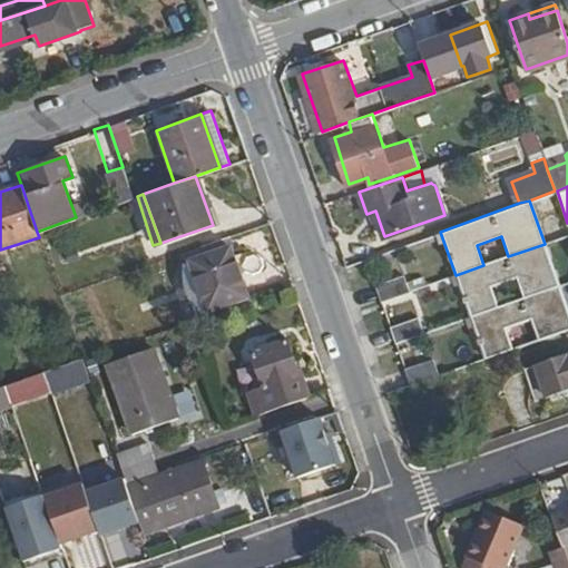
[(483,265),(456,275),(471,316),(498,306),(491,286),(516,277),(522,299),(559,285),(545,244),(508,256),(483,265)]
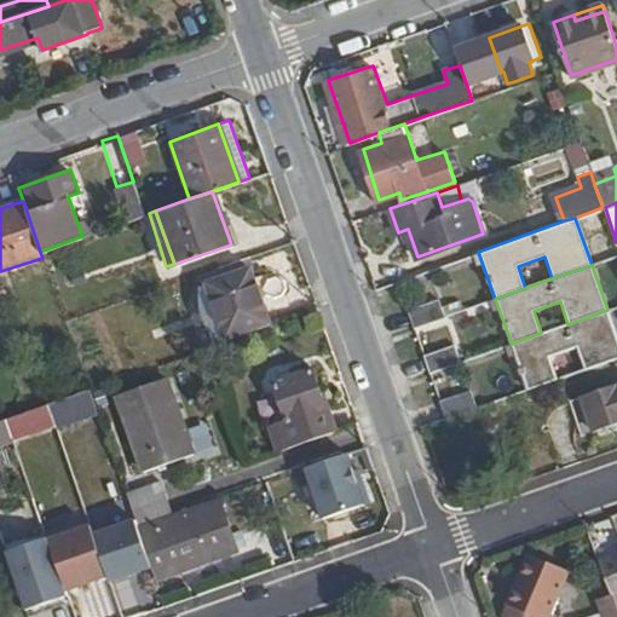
[(203,283),(224,338),(267,323),(258,295),(264,293),(271,297),(277,294),(280,286),(277,278),(271,277),(265,280),(263,286),(255,288),(248,267),(203,283)]
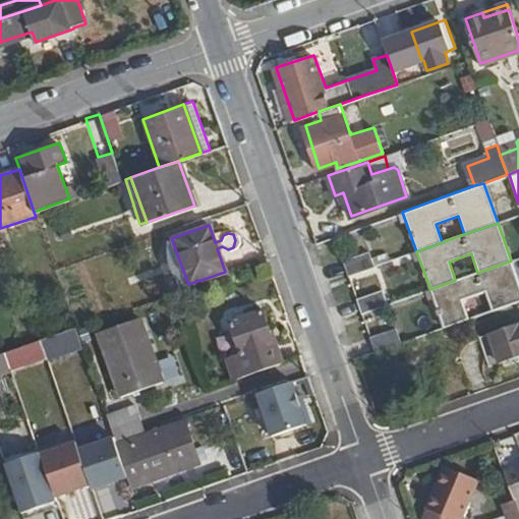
[(342,262),(347,275),(371,266),(367,252),(342,262)]
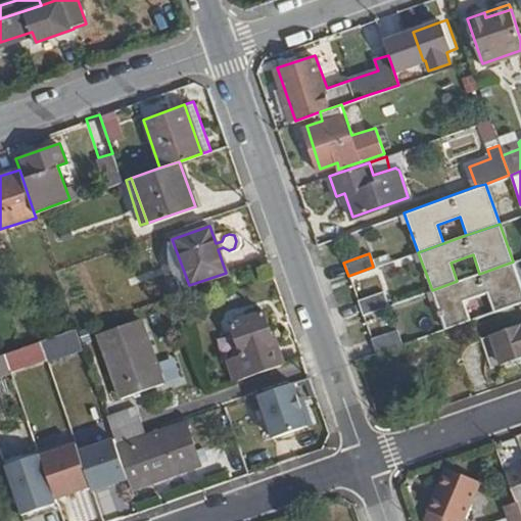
[(432,290),(445,329),(471,321),(464,302),(486,294),(493,313),(520,302),(520,284),(513,262),(479,274),(457,281),(432,290)]
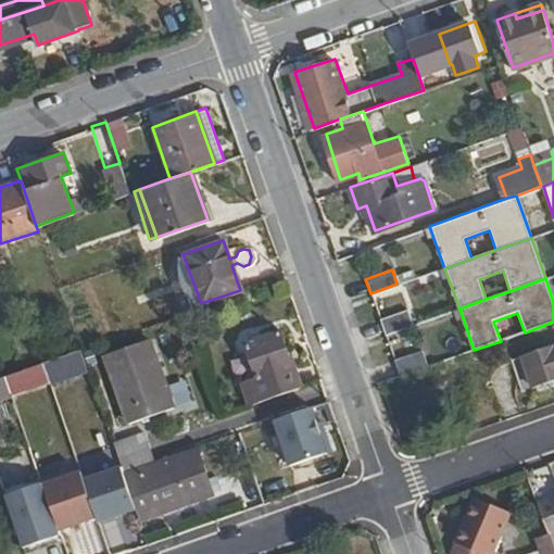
[(379,319),(385,335),(411,325),(405,310),(379,319)]
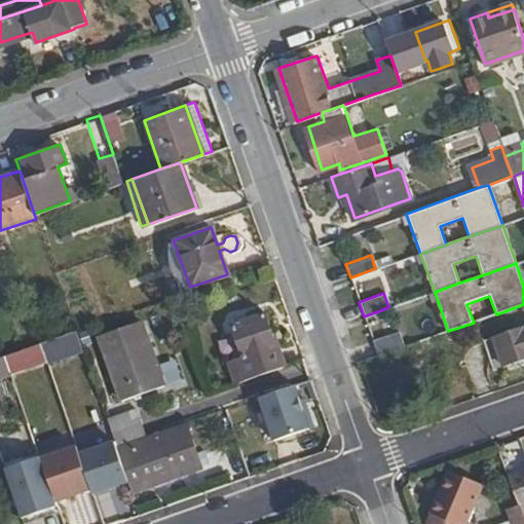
[(233,329),(242,354),(235,358),(244,379),(281,366),(273,344),(274,344),(263,312),(227,325),(229,330),(233,329)]
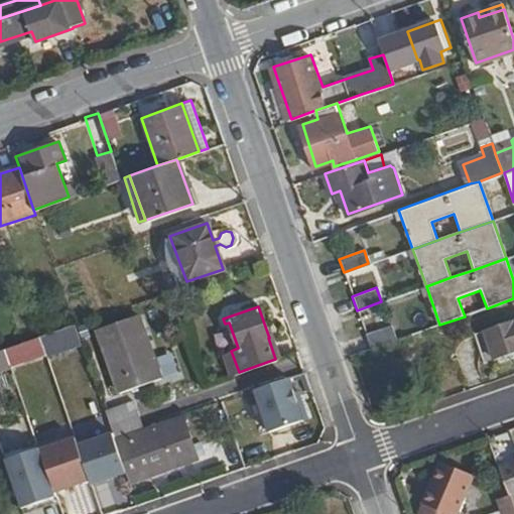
[(98,329),(120,390),(159,376),(137,314),(98,329)]
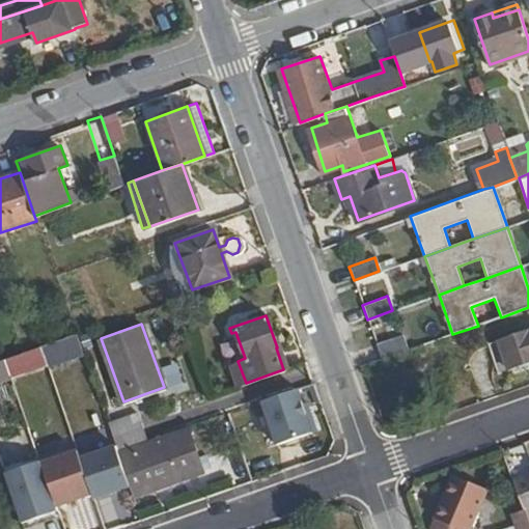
[(528,325),(495,337),(505,370),(528,362),(528,325)]
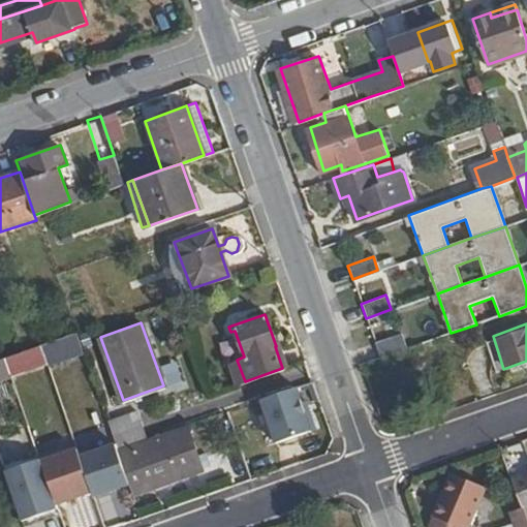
[(0,352),(6,372),(79,352),(72,333),(0,352)]
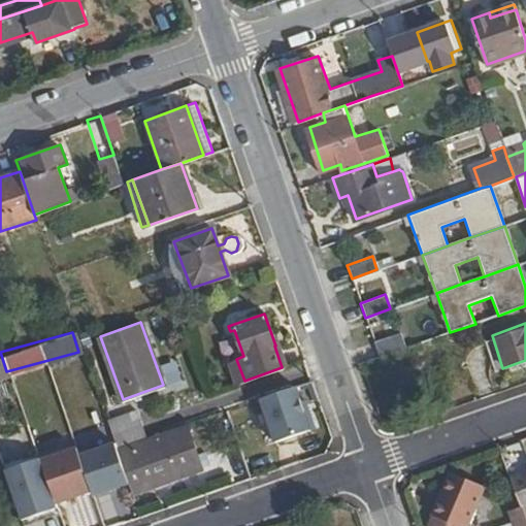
[(374,344),(379,357),(404,348),(400,335),(374,344)]
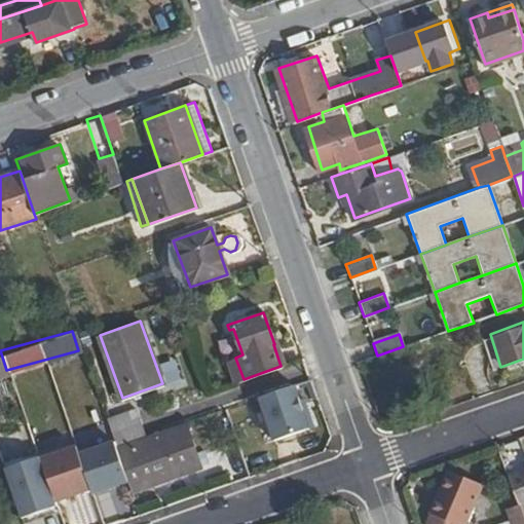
[(266,393),(276,424),(301,417),(291,384),(266,393)]
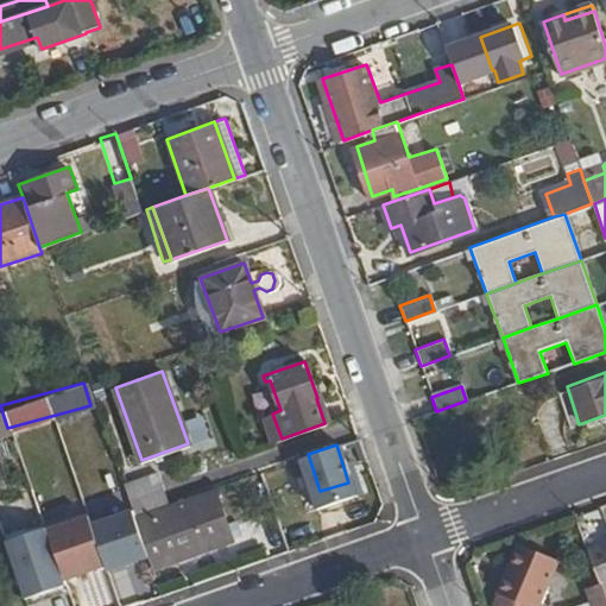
[(122,485),(132,512),(133,515),(166,503),(157,474),(122,485)]
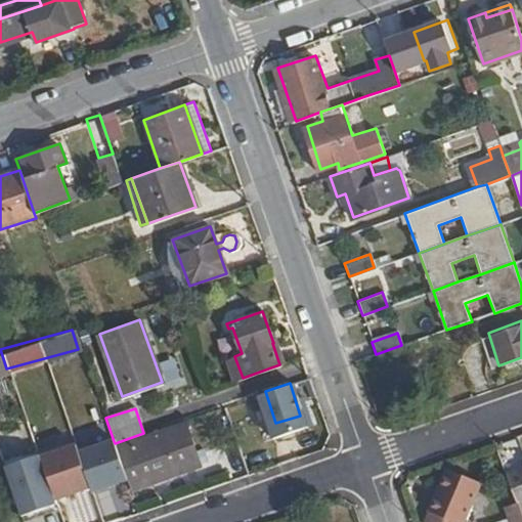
[(115,443),(128,482),(153,474),(156,473),(158,479),(198,465),(181,421),(143,433),(115,443)]
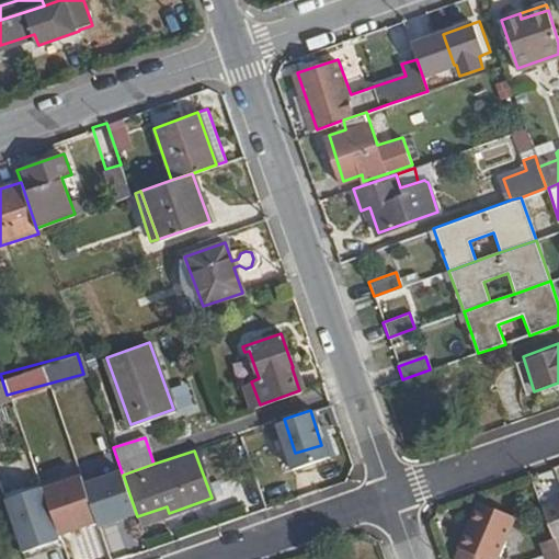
[(26,510),(40,546),(98,526),(86,489),(26,510)]
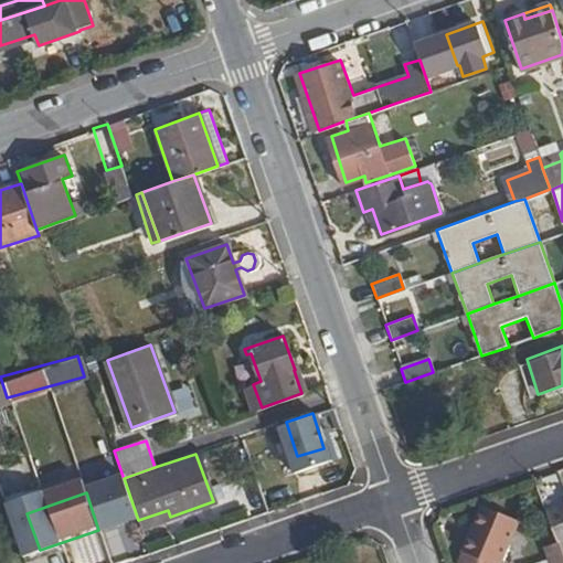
[(562,502),(546,510),(558,542),(562,558),(562,502)]
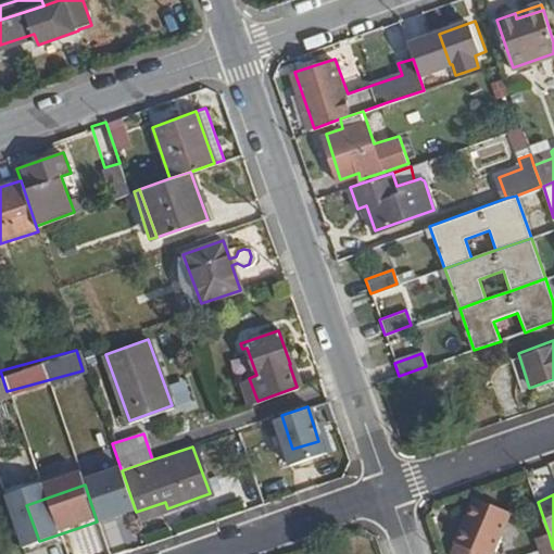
[(475,501),(458,541),(475,549),(488,553),(492,553),(511,510),(483,499),(475,501)]
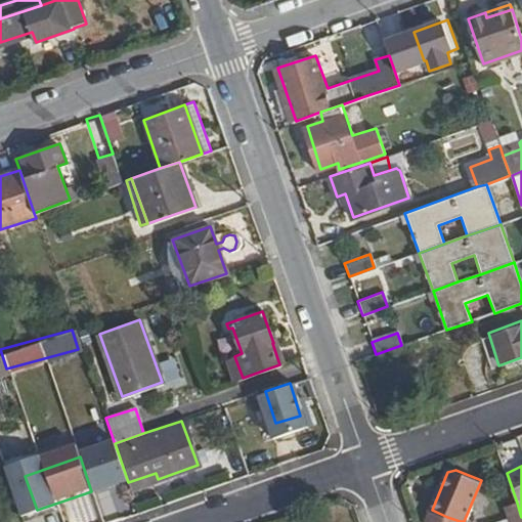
[(153,474),(128,482),(130,488),(158,479),(156,473),(153,474)]
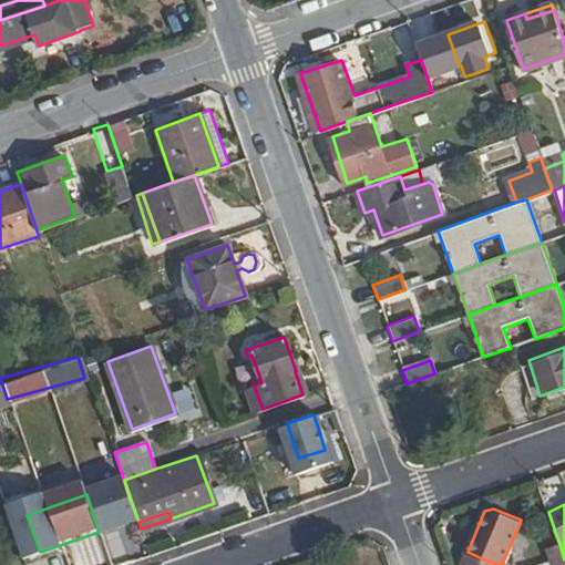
[(550,547),(555,564),(564,564),(564,560),(560,544),(550,547)]
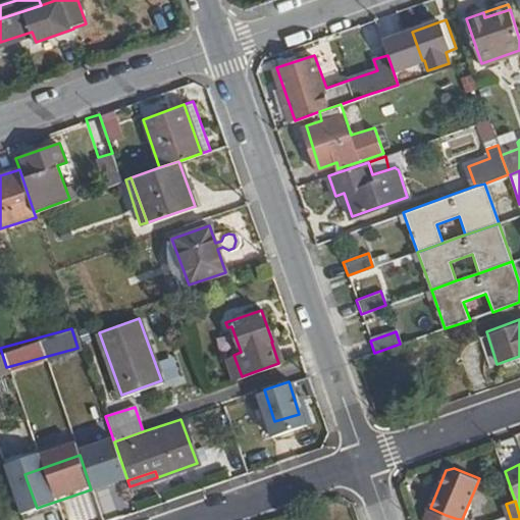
[(430,508),(424,519),(443,519),(446,515),(430,508)]
